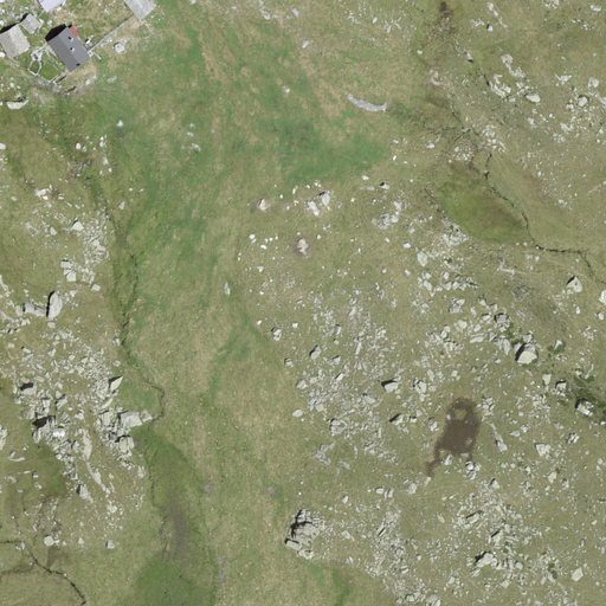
[(37,0),(46,13),(65,0),(37,0)]
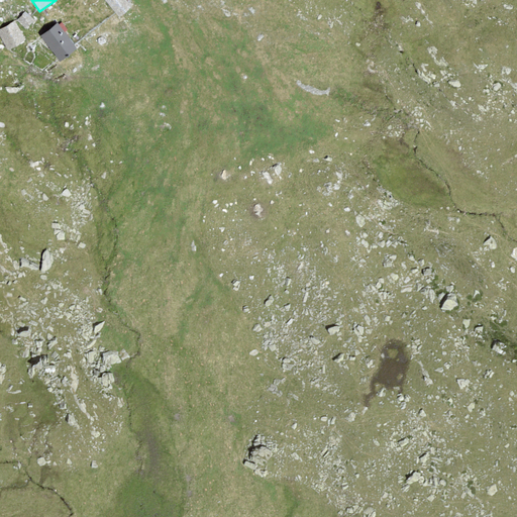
[(128,0),(105,0),(120,17),(133,5),(128,0)]
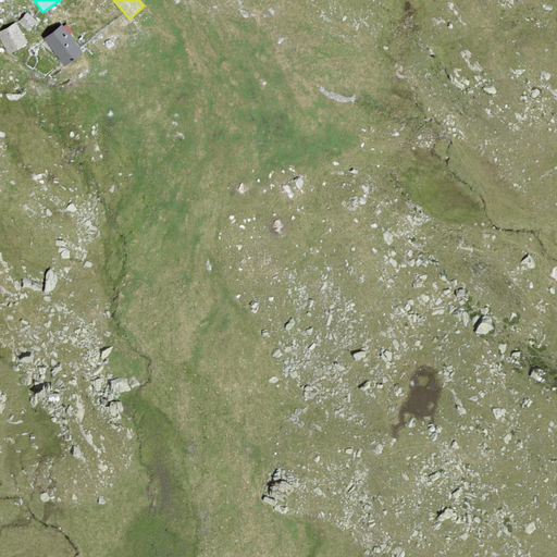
[(38,23),(27,13),(19,23),(29,33),(38,23)]
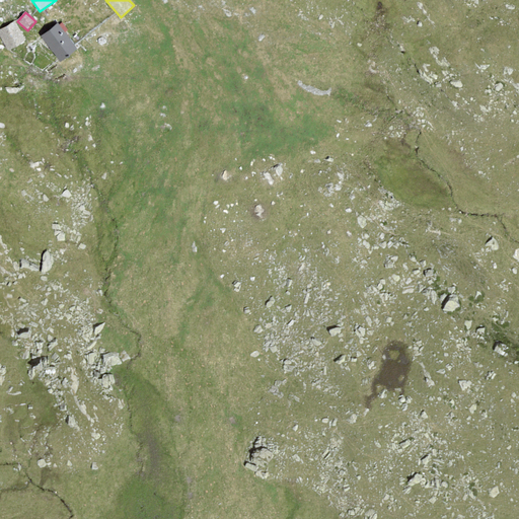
[(14,23),(0,29),(0,34),(7,49),(23,41),(14,23)]
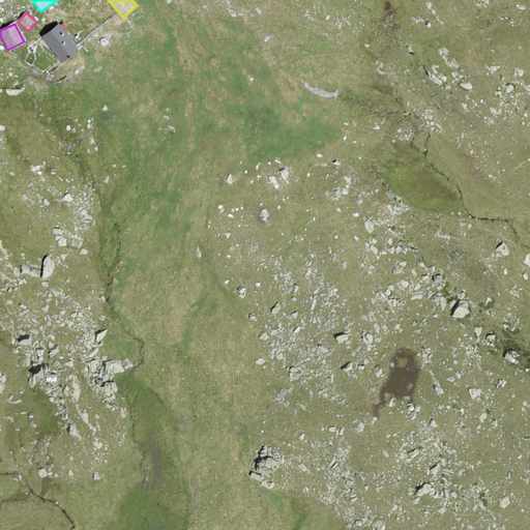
[(80,51),(59,25),(41,39),(62,64),(80,51)]
